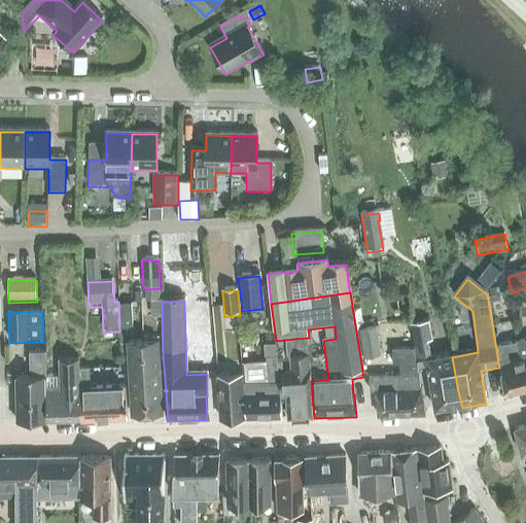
[(434,412),(462,408),(458,391),(452,357),(431,360),(428,343),(433,343),(429,322),(411,325),(419,370),(427,369),(434,412)]
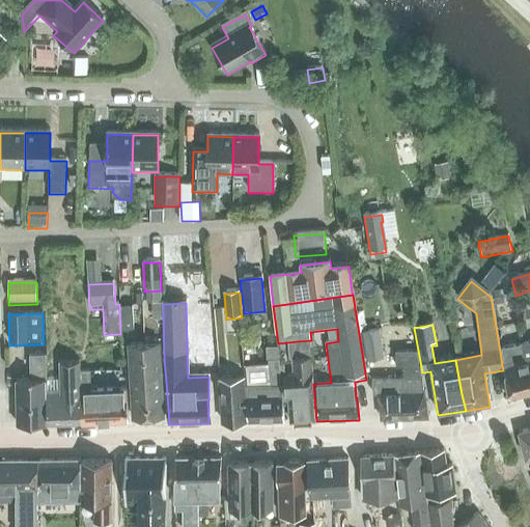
[(385,360),(380,332),(361,335),(366,363),(385,360)]
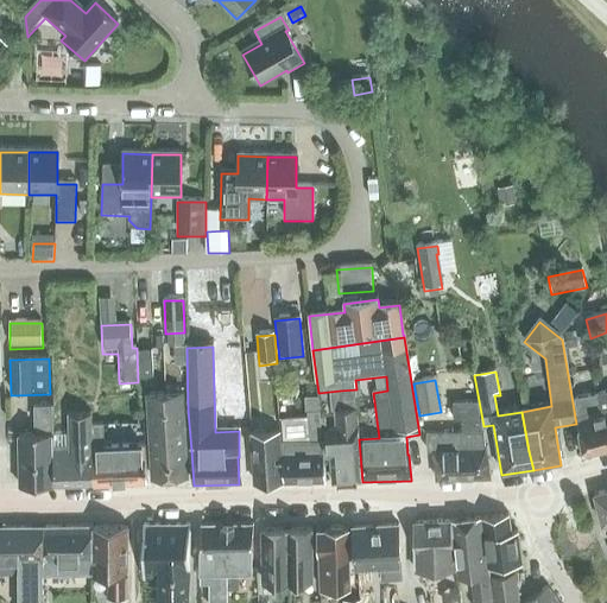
[(356,389),(340,391),(342,399),(341,399),(342,412),(335,413),(336,432),(326,432),(327,458),(330,457),(333,483),(362,482),(359,439),(360,439),(356,389)]
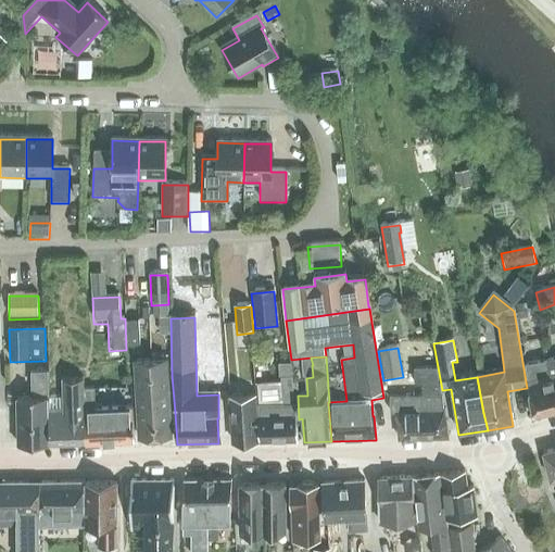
[(554,362),(544,365),(551,391),(554,389),(554,362)]
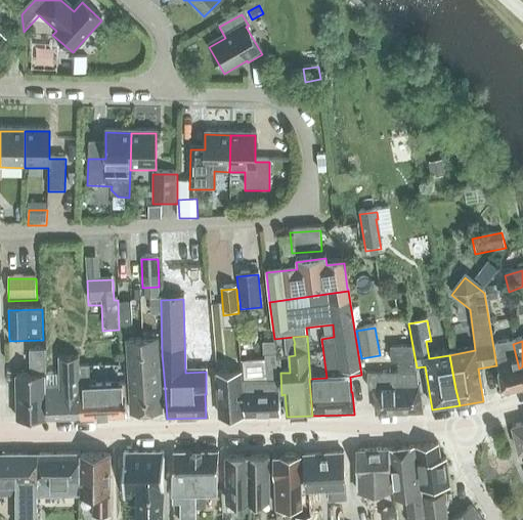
[(131,416),(162,414),(160,342),(129,343),(131,416)]
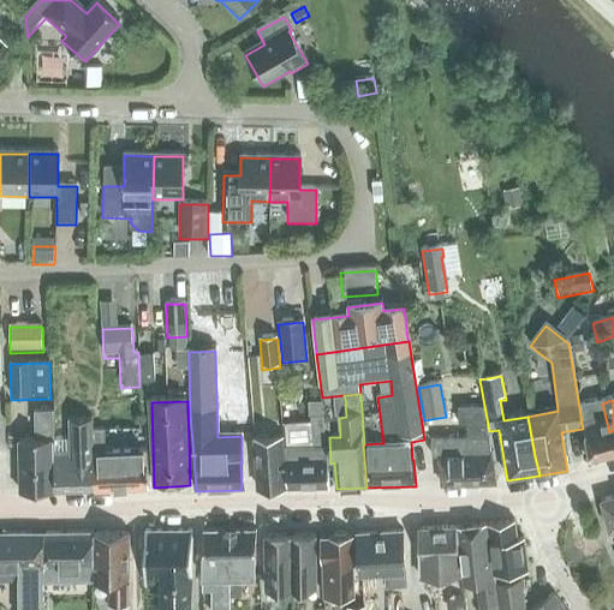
[(590,466),(613,459),(613,430),(609,432),(602,404),(582,408),(590,466)]
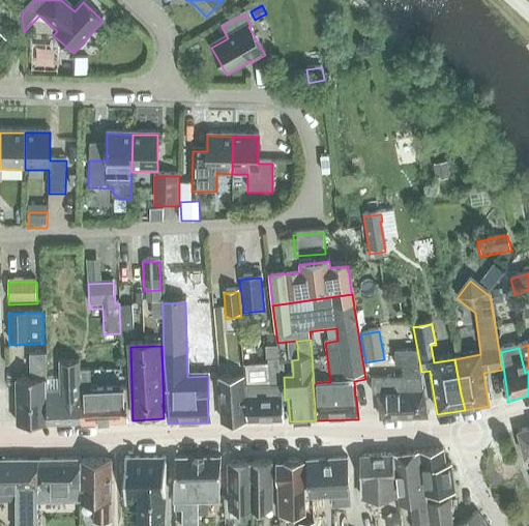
[(422,395),(421,379),(416,352),(395,353),(395,369),(403,369),(404,380),(372,381),(373,397),(378,397),(380,421),(428,420),(423,395),(422,395)]
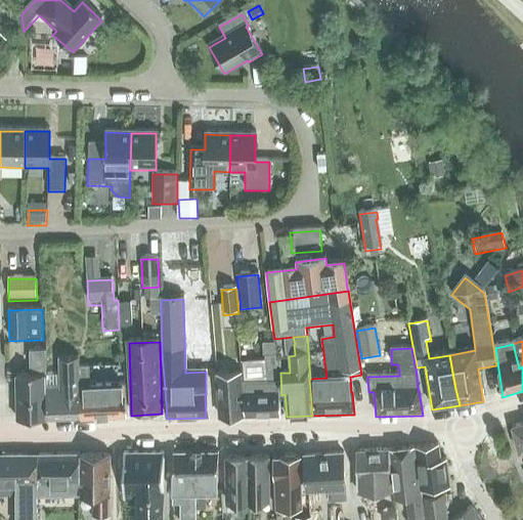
[(30,377),(15,377),(16,422),(46,423),(46,390),(45,377),(45,352),(30,352),(30,377)]
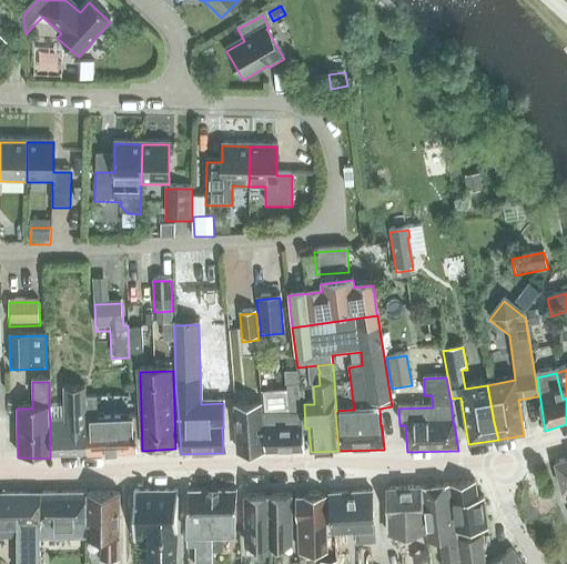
[(262,416),(264,453),(264,454),(303,452),(300,386),(286,388),(289,414),(262,416)]
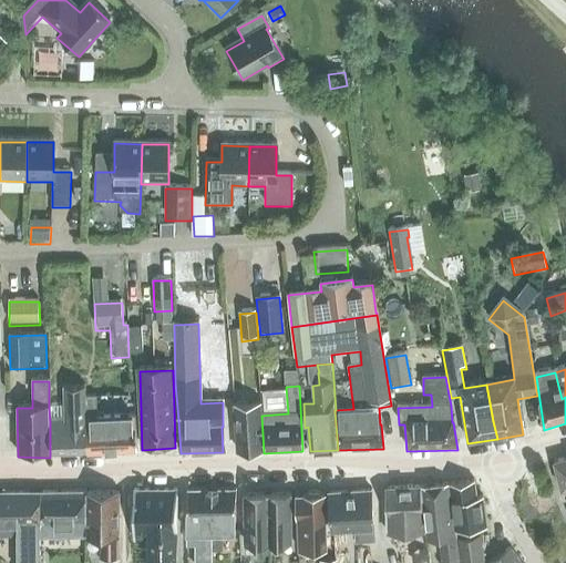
[(50,458),(86,457),(84,408),(94,408),(94,399),(85,399),(84,389),(64,390),(64,422),(50,422),(50,458)]
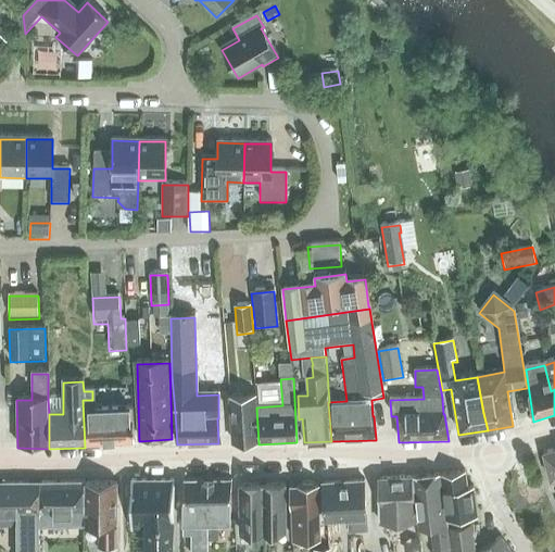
[(231,446),(259,443),(256,408),(255,398),(229,400),(231,446)]
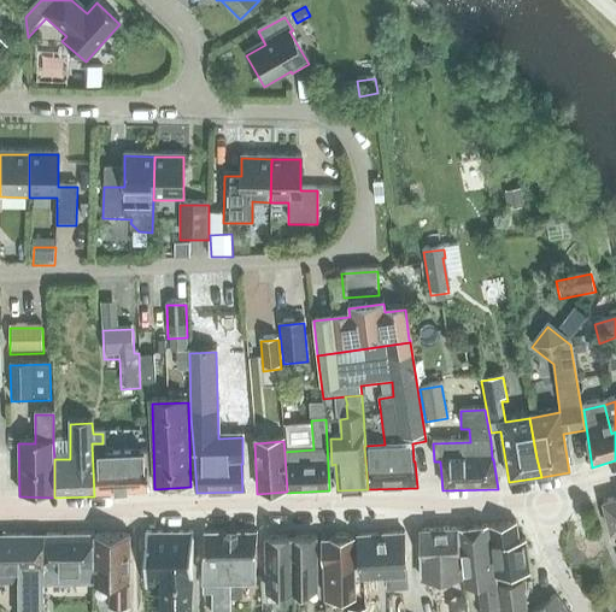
[(92,443),(94,496),(150,493),(148,455),(104,455),(103,443),(92,443)]
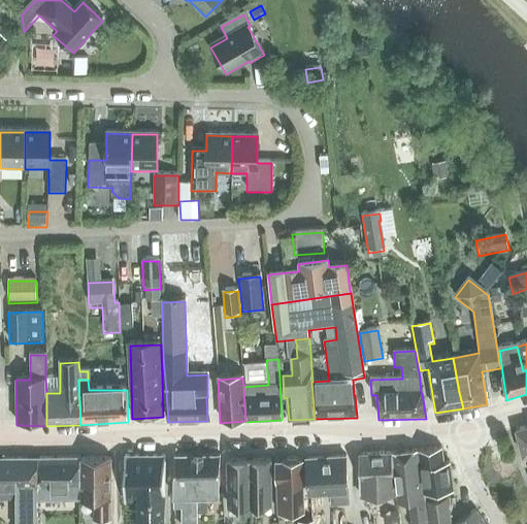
[(526,429),(516,434),(523,458),(526,456),(526,429)]
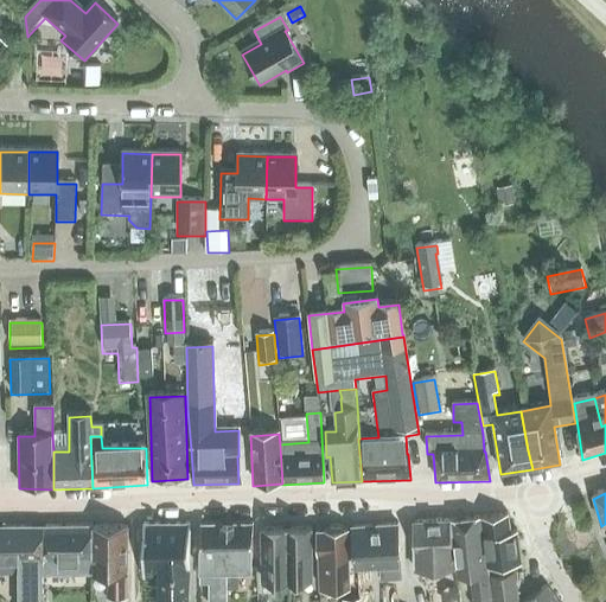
[(508,518),(482,520),(489,570),(511,568),(521,567),(517,535),(510,536),(508,518)]
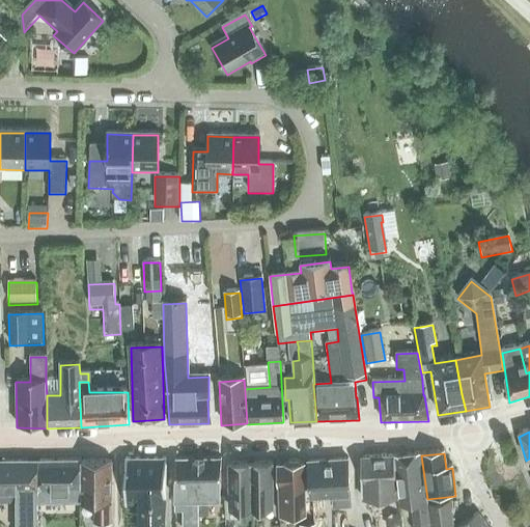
[(427,499),(421,455),(395,458),(399,500),(399,507),(411,506),(413,526),(430,526),(428,506),(427,499)]
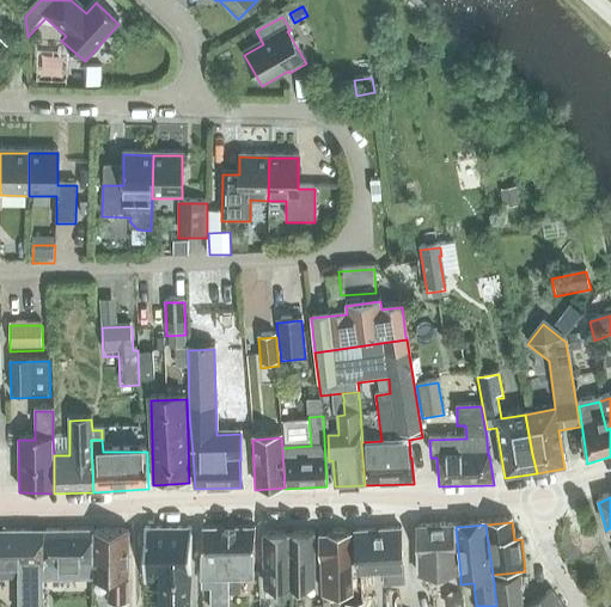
[(417,577),(460,576),(456,527),(416,528),(417,577)]
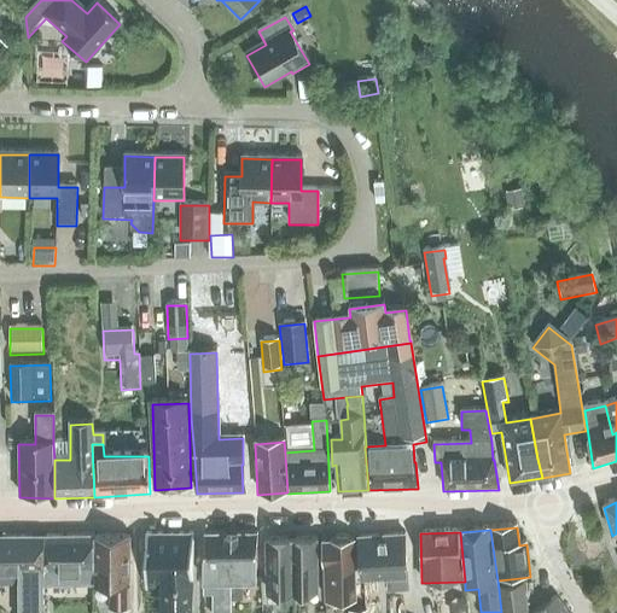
[(192,612),(192,536),(146,536),(145,591),(159,591),(159,612),(192,612)]
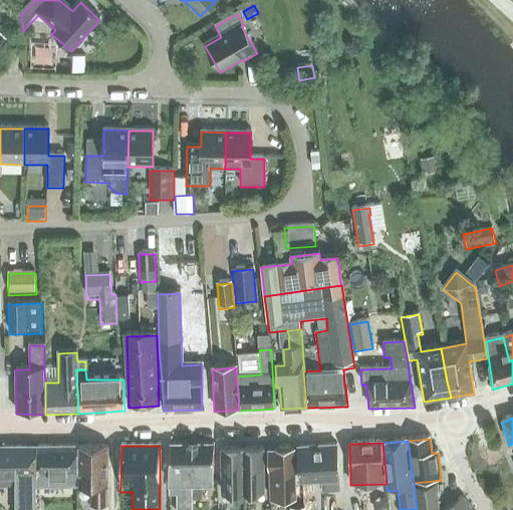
[(169,485),(181,485),(181,502),(191,502),(191,501),(192,447),(169,446),(169,485)]
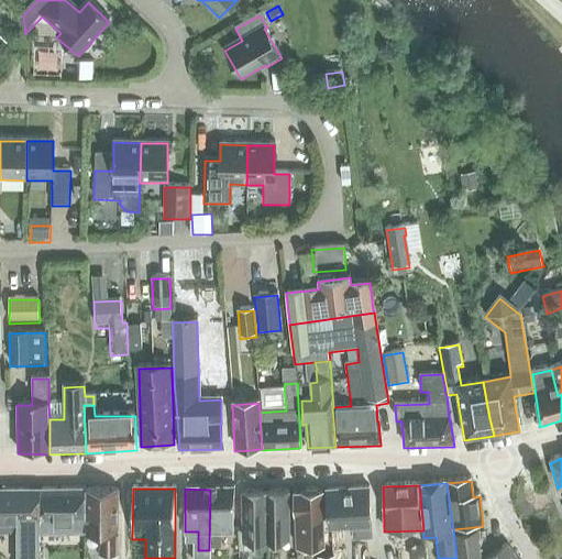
[(353,539),(371,538),(367,489),(326,493),(328,527),(352,526),(353,539)]
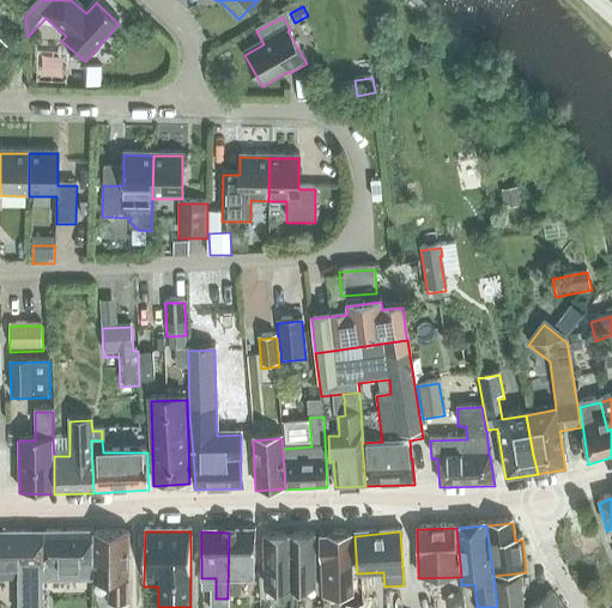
[(255,533),(229,533),(228,597),(228,599),(242,597),(242,578),(255,578),(255,533)]
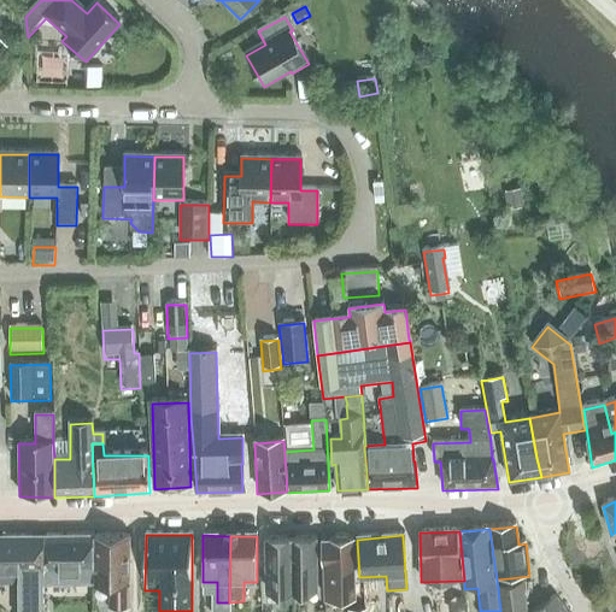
[(42,611),(44,586),(41,537),(0,537),(0,587),(18,587),(17,611),(42,611)]
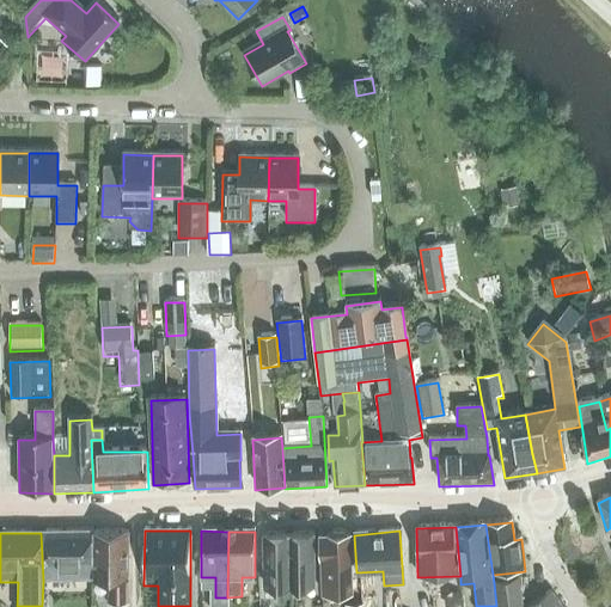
[(92,581),(93,534),(93,533),(41,533),(43,581),(92,581)]
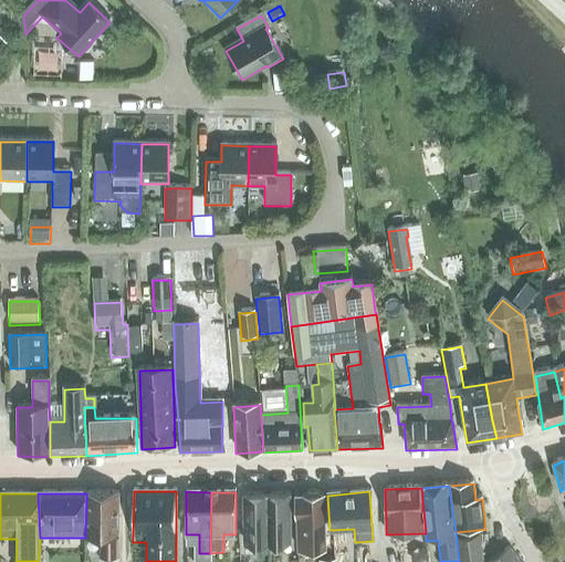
[(118,495),(86,495),(85,538),(100,538),(100,561),(118,561),(118,495)]
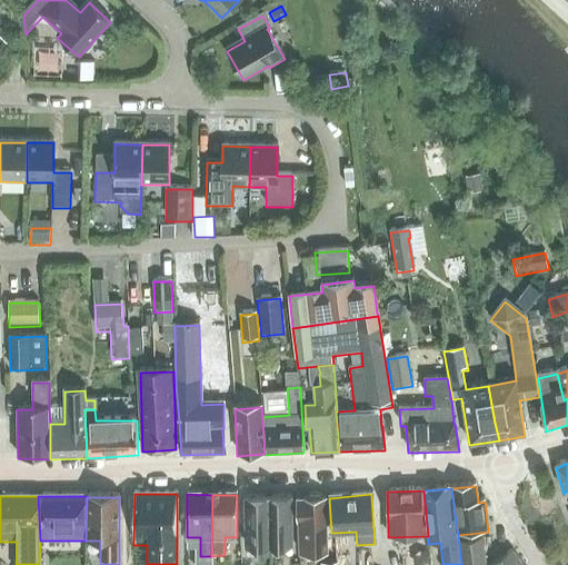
[(291,498),(268,499),(269,547),(292,547),(291,498)]
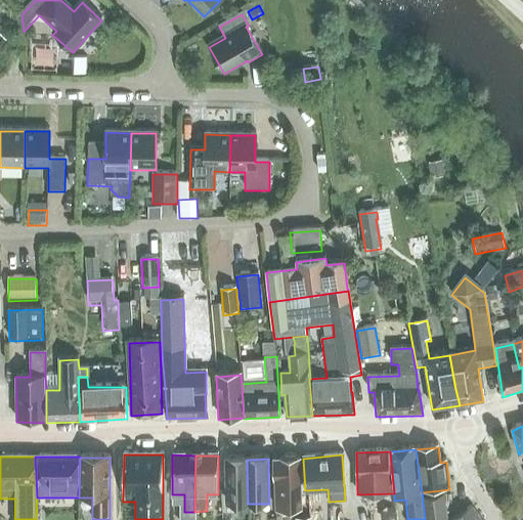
[(248,504),(247,460),(225,460),(226,505),(248,504)]
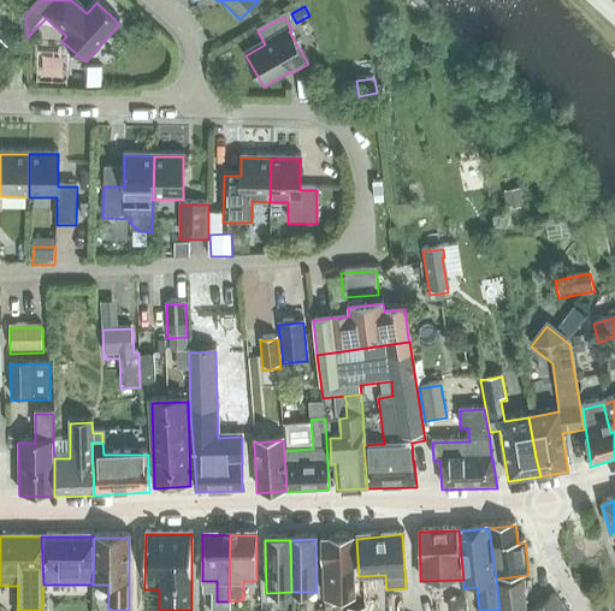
[(324,600),(354,599),(353,541),(321,543),(323,567),(324,600)]
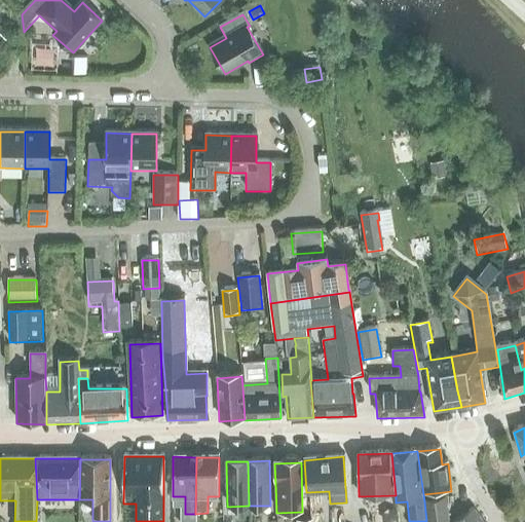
[(450,521),(446,498),(424,501),(426,521),(450,521)]
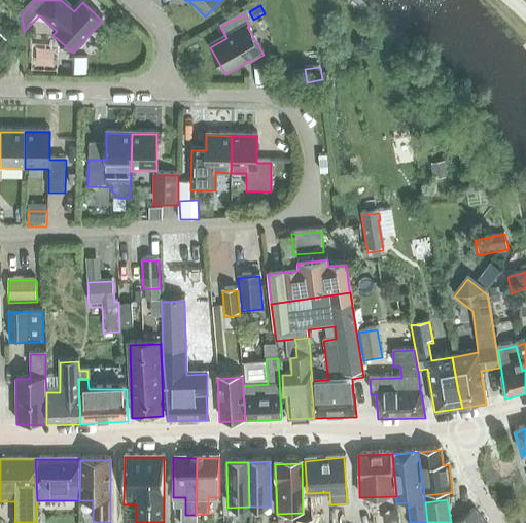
[(481,522),(474,512),(458,522),(481,522)]
